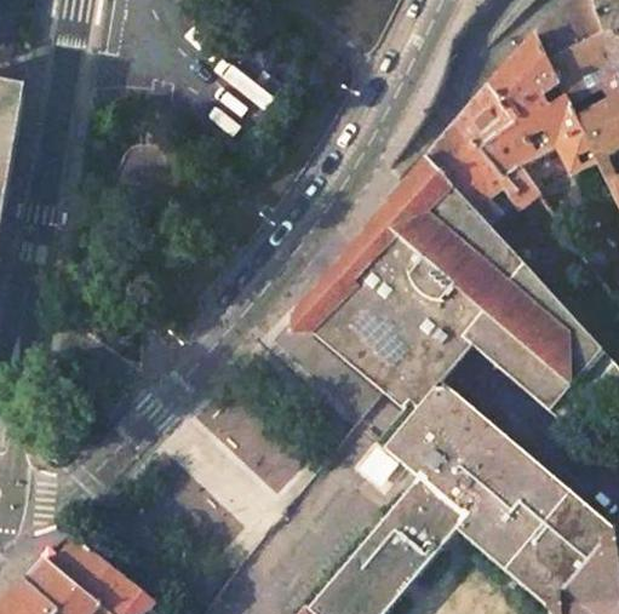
[(552,15),(536,34),(560,82),(566,95),(568,101),(605,84),(605,86),(605,90),(605,91),(608,95),(611,96),(612,96),(612,98),(577,118),(597,159),(618,202),(618,173),(615,174),(606,155),(618,147),(618,75),(594,0),(573,0),(572,1),(552,15)]
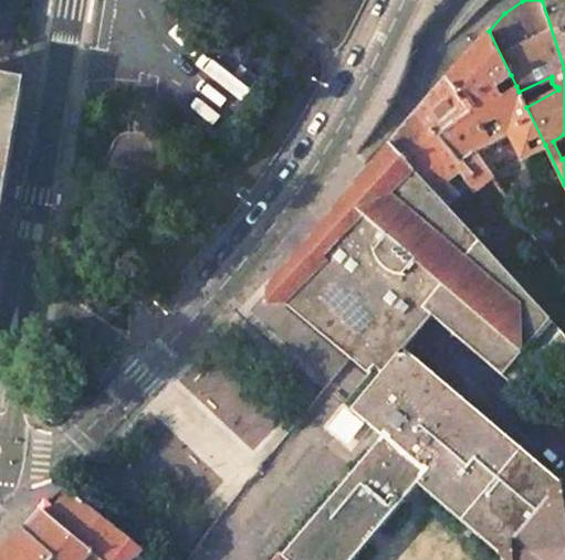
[(542,0),(564,69),(564,0),(542,0)]
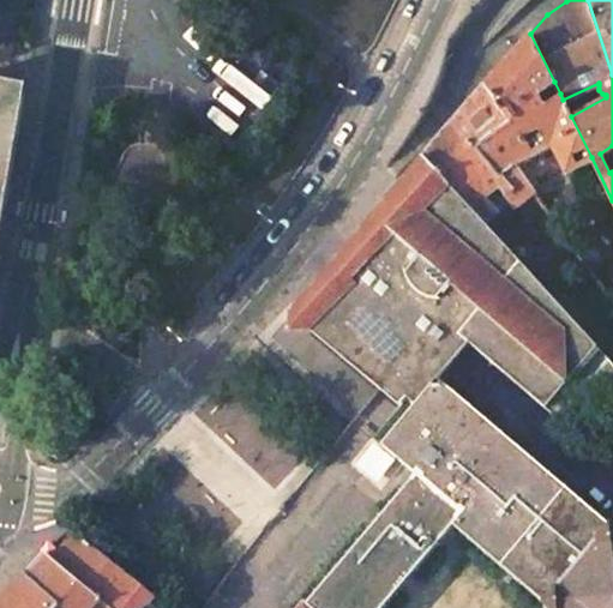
[(574,166),(592,157),(571,116),(563,100),(560,94),(545,108),(539,92),(554,82),(530,34),(508,58),(486,83),(510,121),(476,146),(497,172),(514,161),(551,142),(565,169),(574,166)]
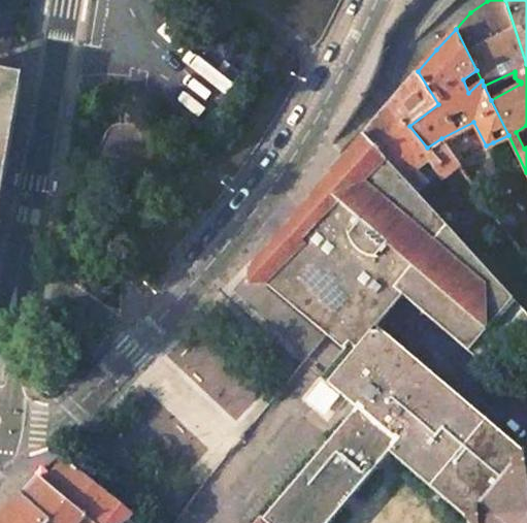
[(0,188),(2,178),(19,75),(18,75),(0,70),(0,188)]
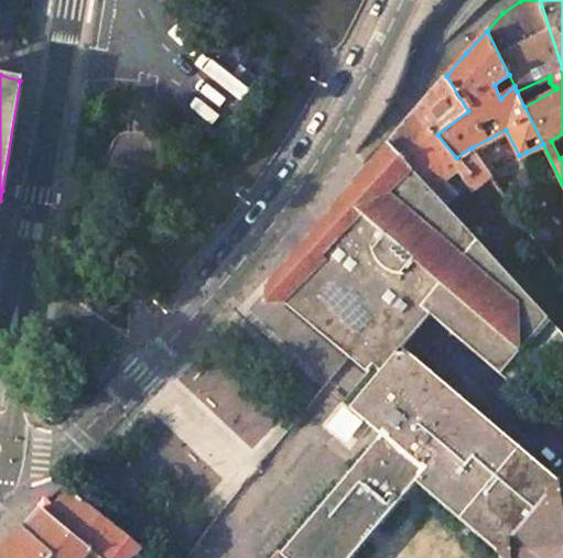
[(446,76),(417,108),(437,134),(468,111),(446,76)]
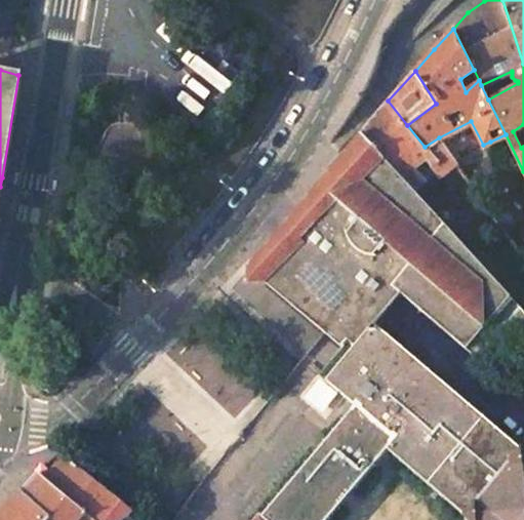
[(419,150),(425,147),(407,125),(388,101),(374,115),(357,129),(397,166),(407,158),(419,150)]
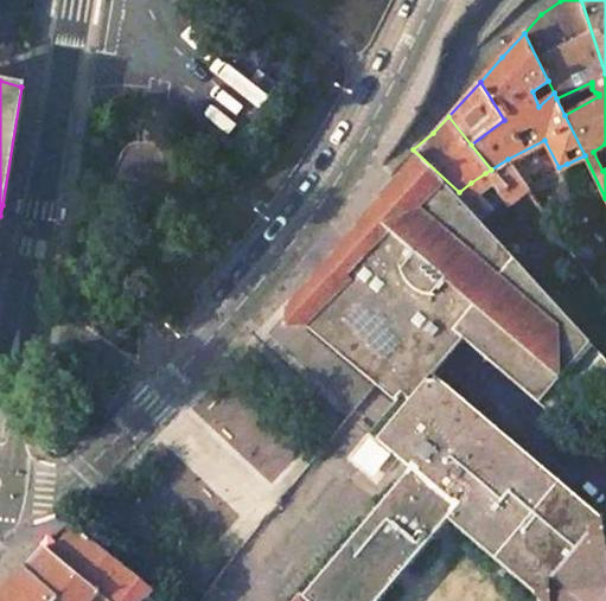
[(459,192),(413,149),(349,229),(344,234),(349,238),(363,250),(371,241),(384,251),(375,262),(452,326),(528,396),(581,334),(589,325),(479,213),(459,192)]
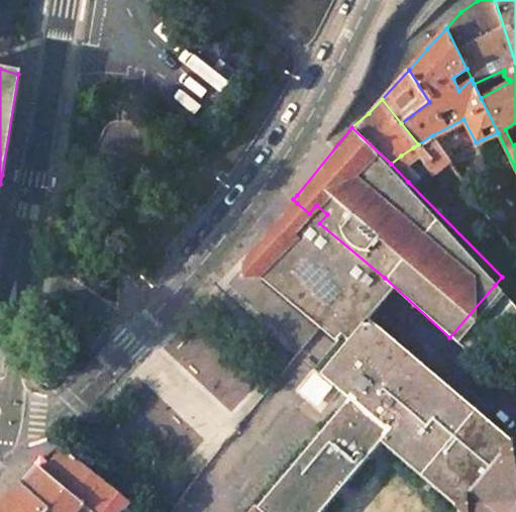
[(413,147),(431,171),(449,159),(432,135),(418,144),(413,147)]
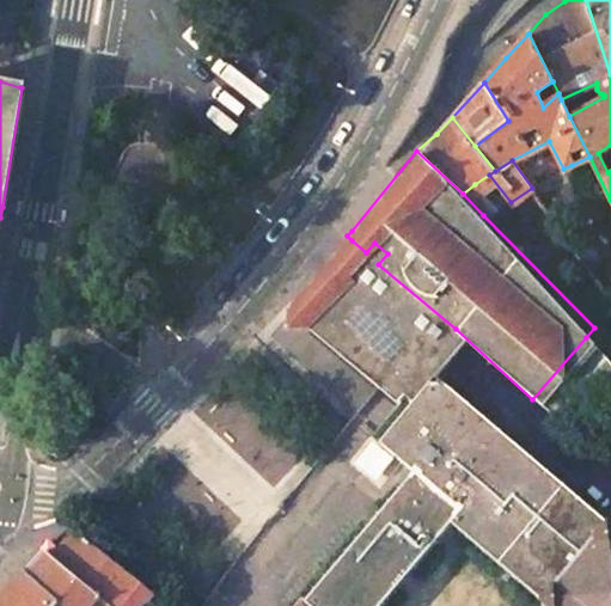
[(495,206),(475,184),(463,194),(483,215),(495,206)]
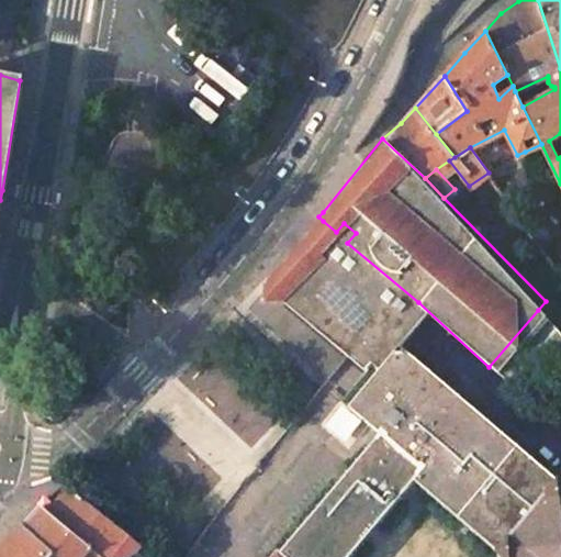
[(405,316),(418,302),(347,243),(336,232),(323,221),(310,236),(405,316)]
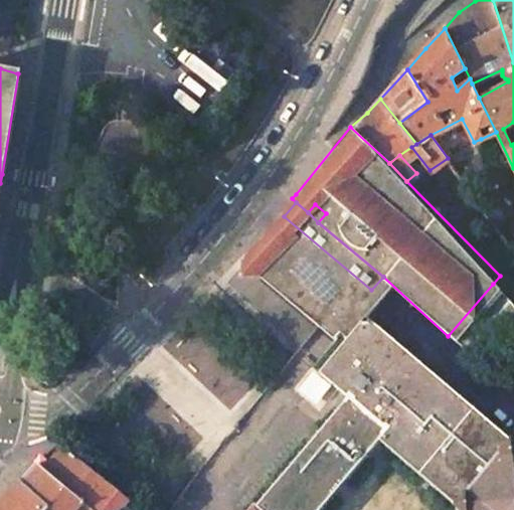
[(371,290),(284,216),(275,226),(258,246),(249,248),(244,252),(241,258),(240,263),(242,268),(245,270),(248,272),(251,272),(257,272),(261,270),(264,267),(287,286),(284,290),(314,316),(318,319),(335,333),(371,290)]
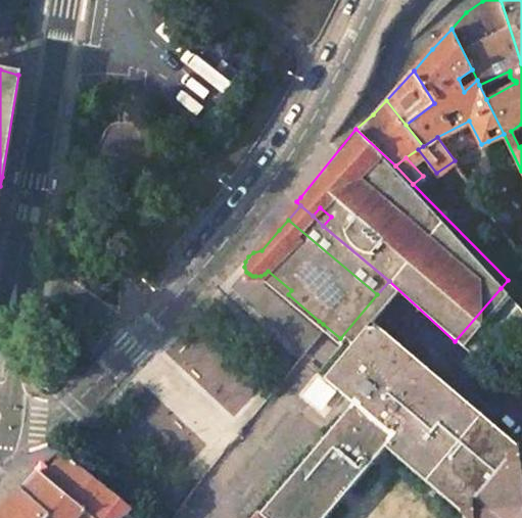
[(442,380),(444,378),(439,374),(437,376),(371,320),(326,376),(354,399),(261,510),(258,509),(250,517),(521,517),(521,448),(521,446),(499,427),(502,423),(497,420),(493,424),(470,403),(473,399),(469,396),(466,399),(442,380)]
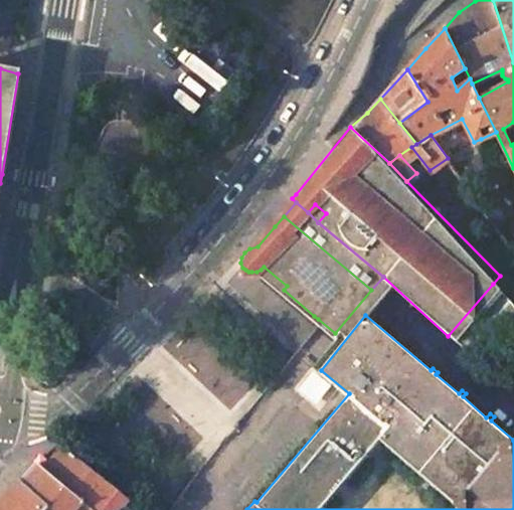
[(18,478),(54,509),(105,509),(127,496),(57,438),(18,478)]
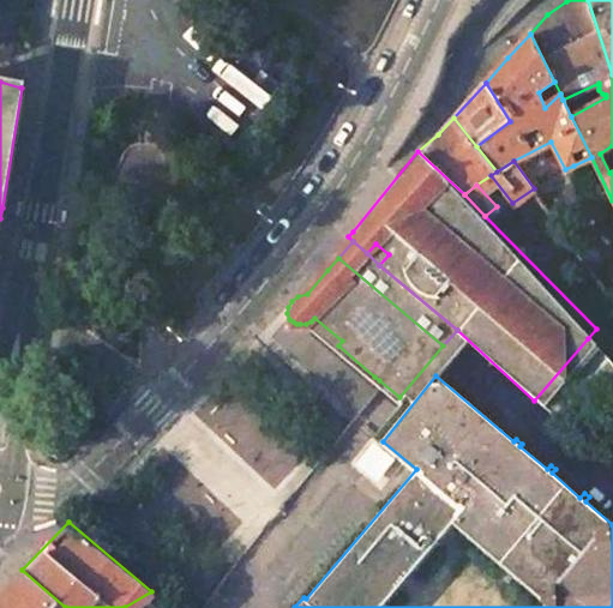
[(65,607),(22,570),(0,594),(0,607),(65,607)]
